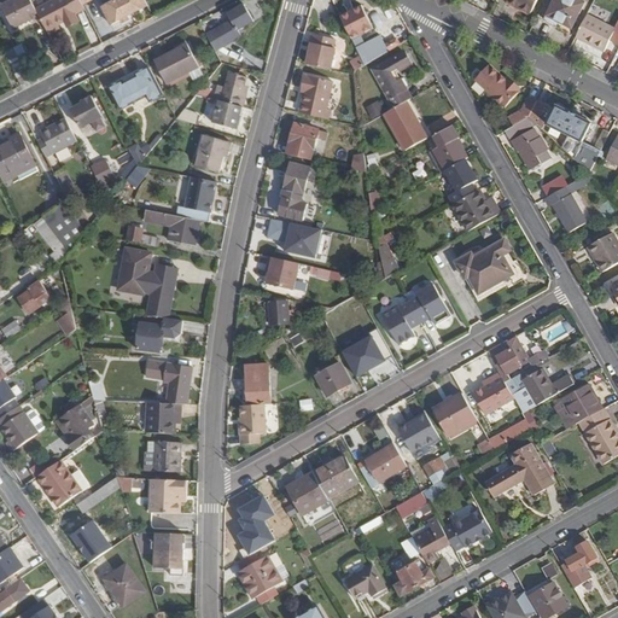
[(15,28),(38,16),(35,11),(29,0),(15,0),(4,6),(15,28)]
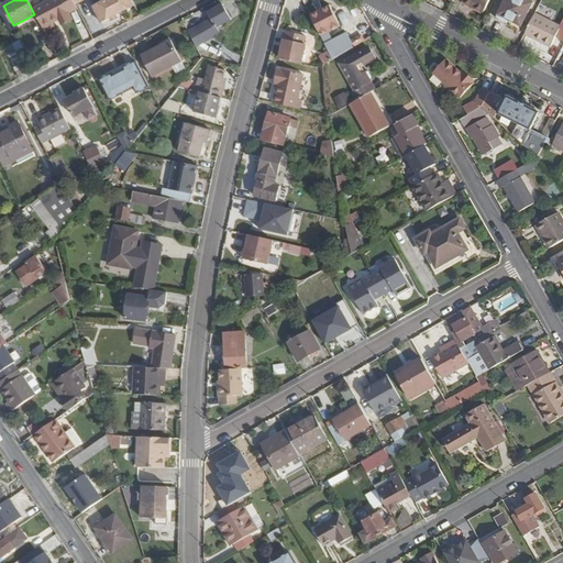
[(51,0),(32,10),(34,14),(43,31),(55,24),(53,20),(58,18),(61,22),(70,17),(68,12),(77,8),(73,0),(51,0)]
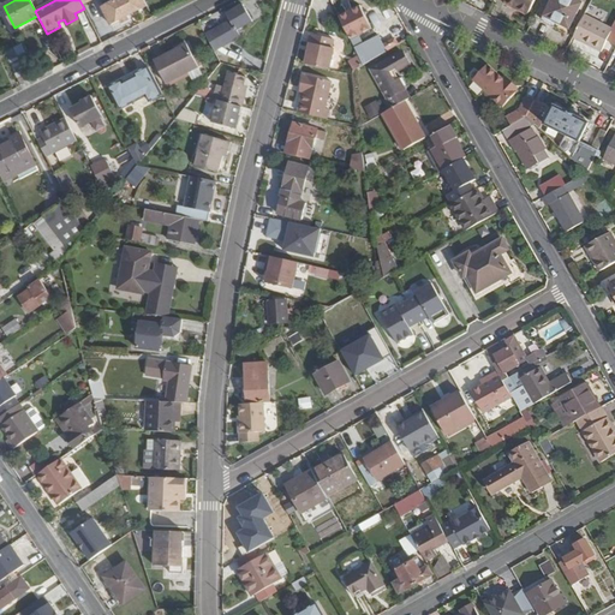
[(113,0),(114,1),(102,7),(112,24),(142,9),(148,5),(144,0),(113,0)]
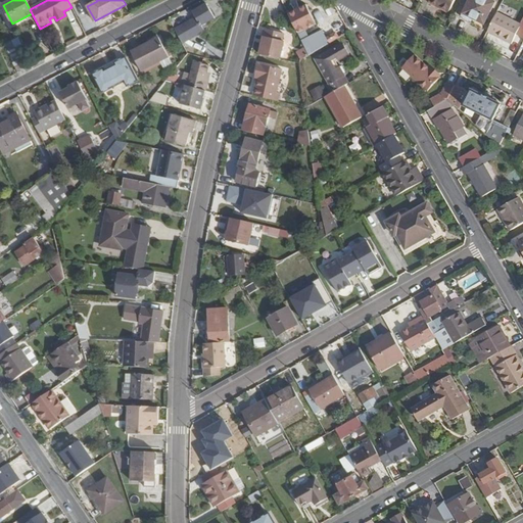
[(428,0),(430,1),(429,2),(438,7),(439,5),(449,10),(455,0),(428,0)]
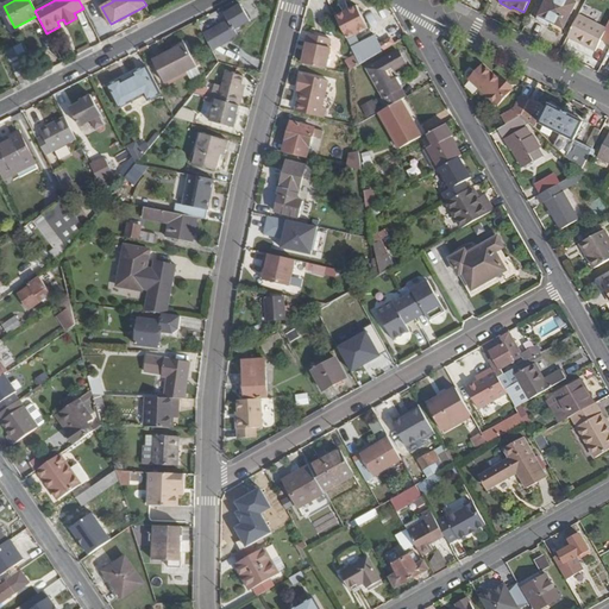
[(576,4),(567,0),(538,0),(532,12),(539,16),(540,13),(557,22),(556,24),(564,29),(576,4)]
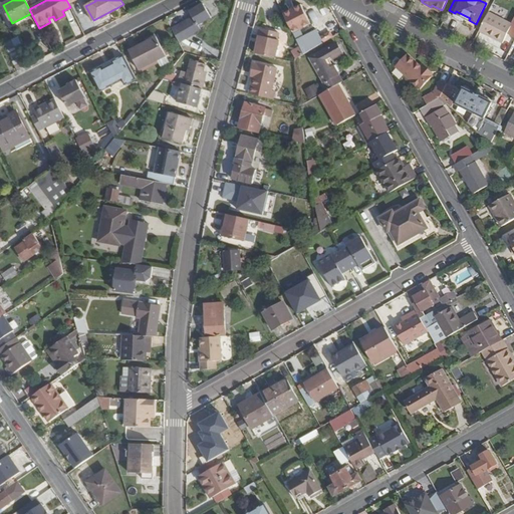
[(198,25),(211,17),(204,4),(190,12),(198,25)]
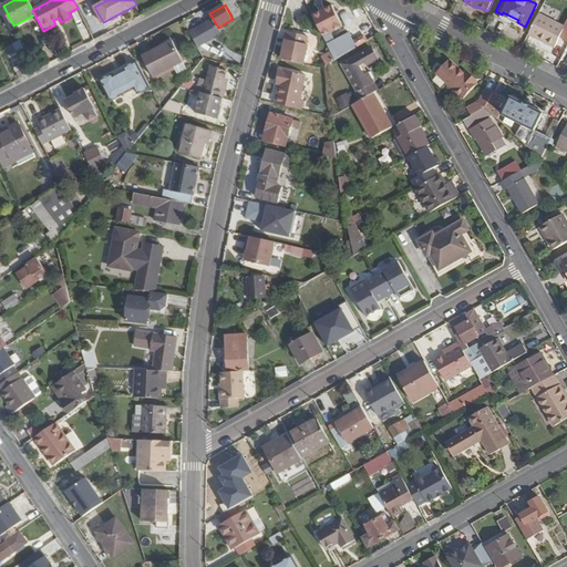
[(333,11),(313,21),(322,37),(341,28),(333,12),(333,11)]
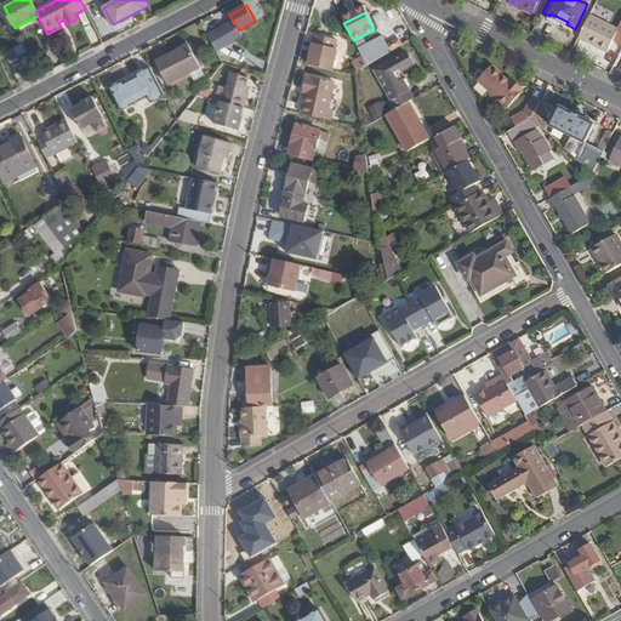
[(370,17),(379,27),(385,21),(376,12),(370,17)]
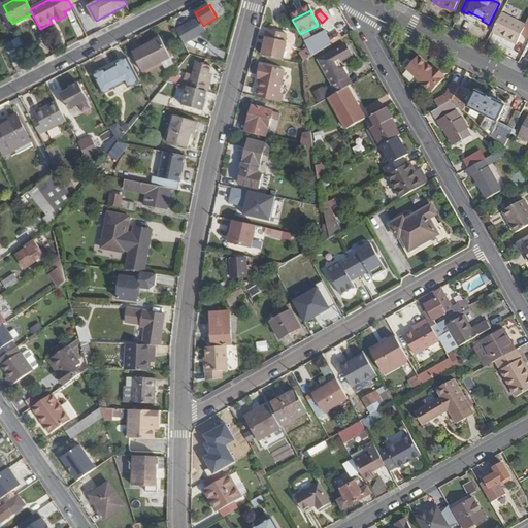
[(465,18),(466,18),(480,25),(482,21),(483,19),(468,11),(467,13),(465,18)]
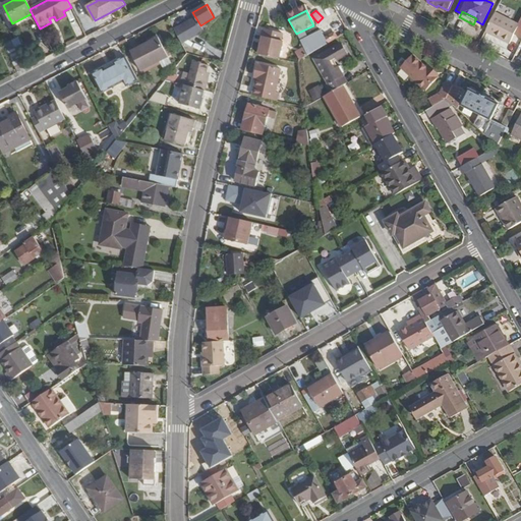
[(519,24),(496,13),(486,32),(509,43),(518,25),(519,24)]
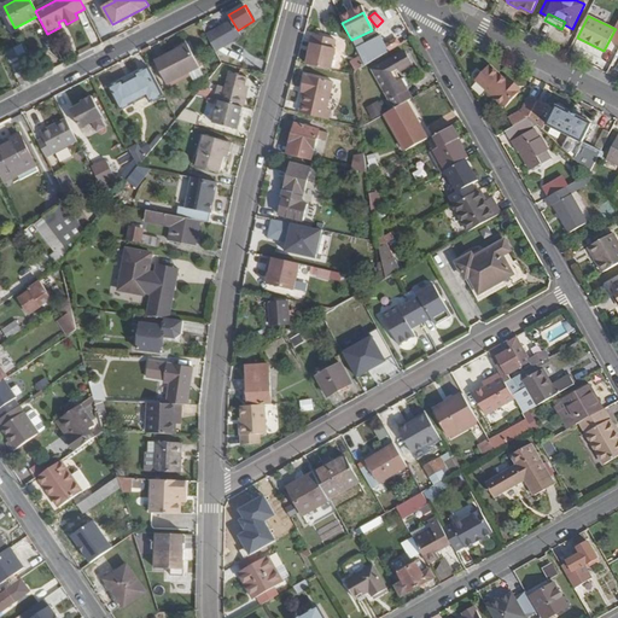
[(208,25),(214,36),(222,33),(216,22),(208,25)]
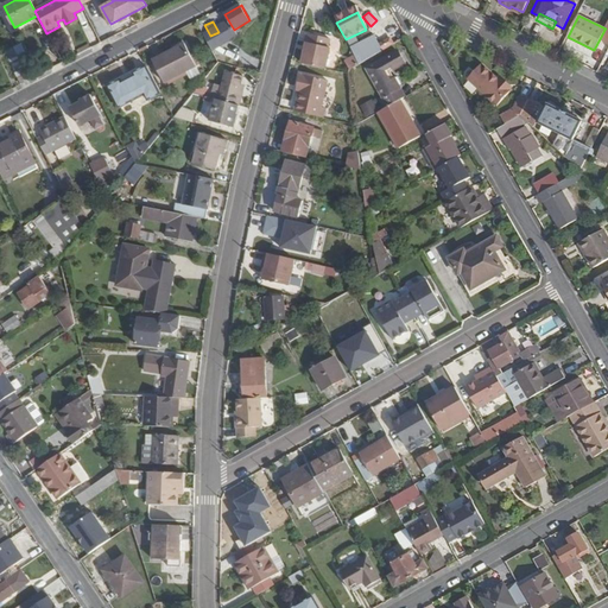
[(310,36),(310,35),(302,64),(324,70),(330,50),(328,49),(330,40),(310,36)]
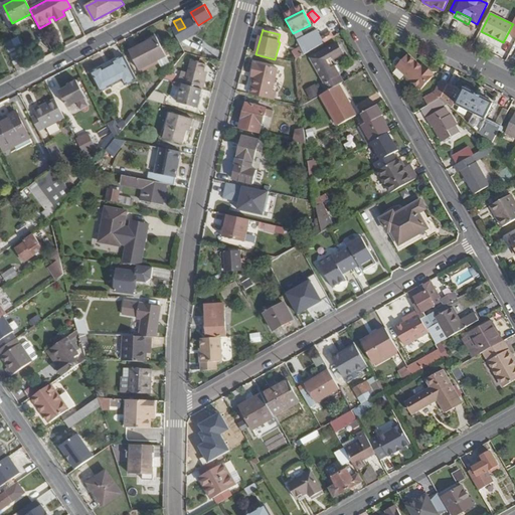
[(293,33),(297,41),(301,39),(297,31),(293,33)]
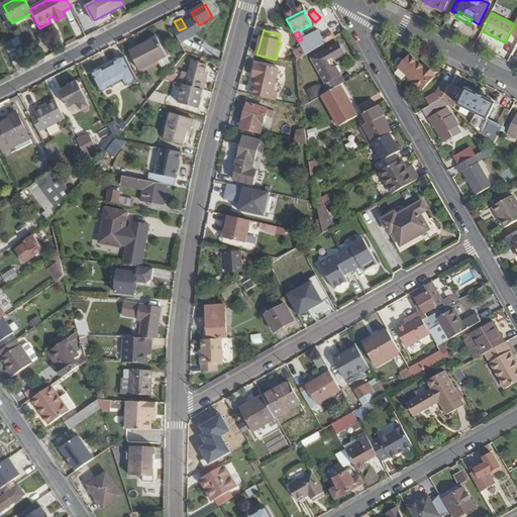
[(301,47),(305,56),(324,44),(317,32),(302,39),(298,41),(301,47)]
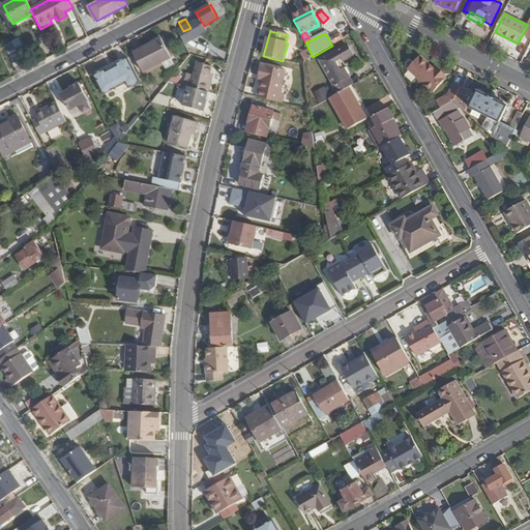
[(162,38),(134,53),(143,71),(145,71),(171,57),(162,38)]
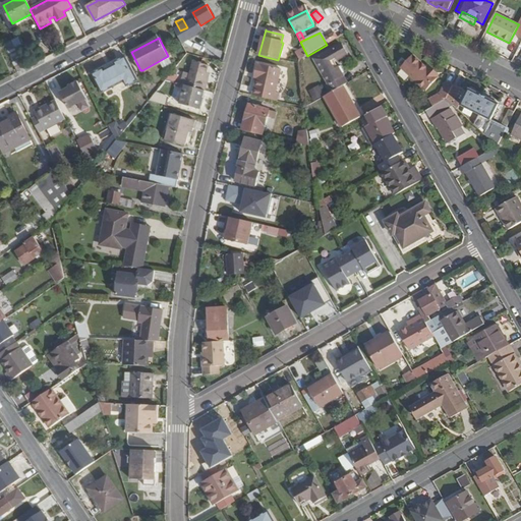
[(14,61),(20,58),(11,41),(5,44),(14,61)]
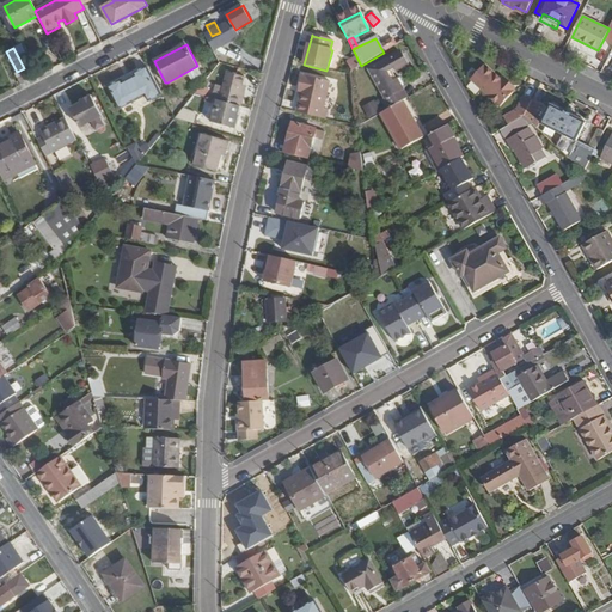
[(385,98),(384,98),(390,109),(403,101),(408,98),(397,79),(395,80),(390,72),(392,71),(396,69),(397,71),(408,65),(401,53),(371,69),(386,97),(385,98)]
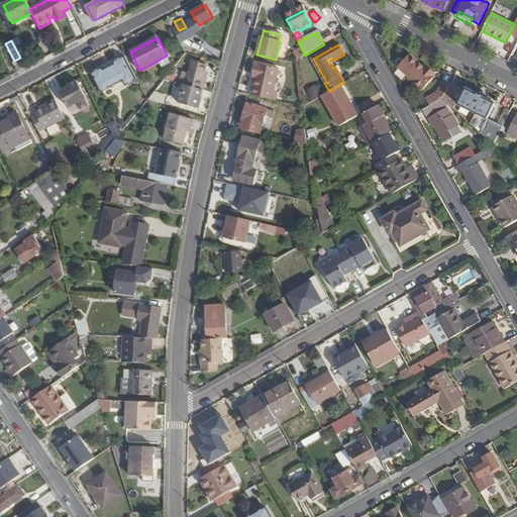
[(301,47),(293,52),(297,61),(305,56),(301,47)]
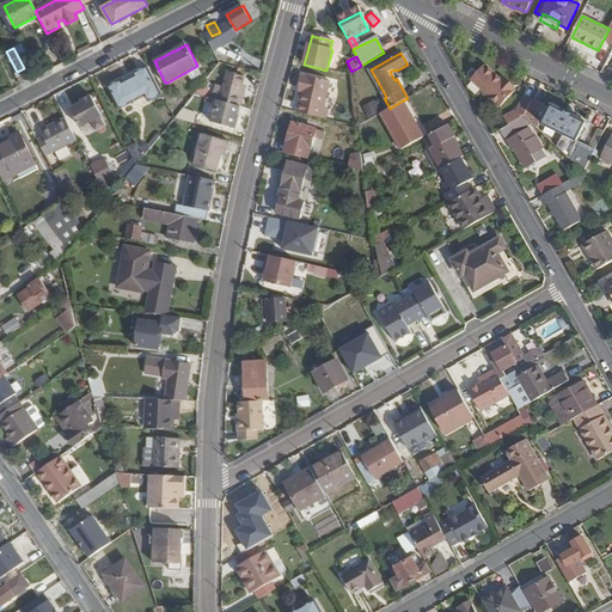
[(197,66),(167,83),(171,91),(202,74),(197,66)]
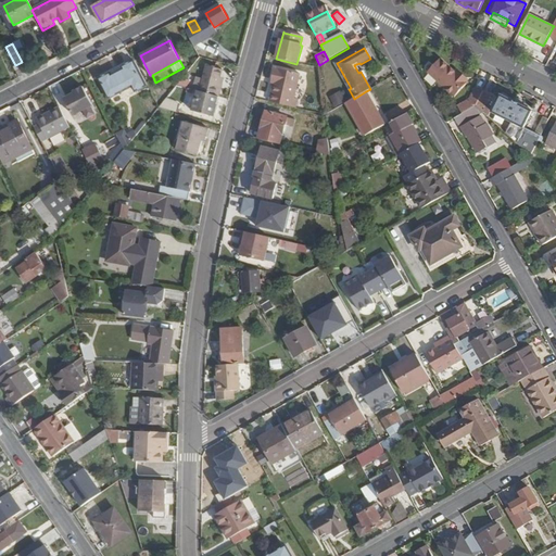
[(429,74),(455,97),(467,83),(442,60),(429,74)]
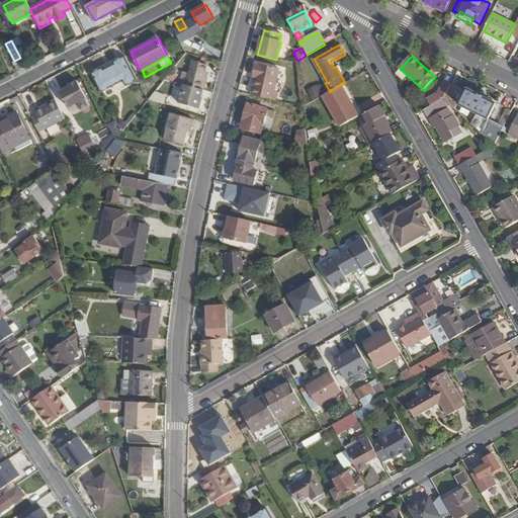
[(126,87),(138,81),(125,57),(113,62),(115,65),(104,71),(103,68),(92,74),(101,92),(123,81),(126,87)]
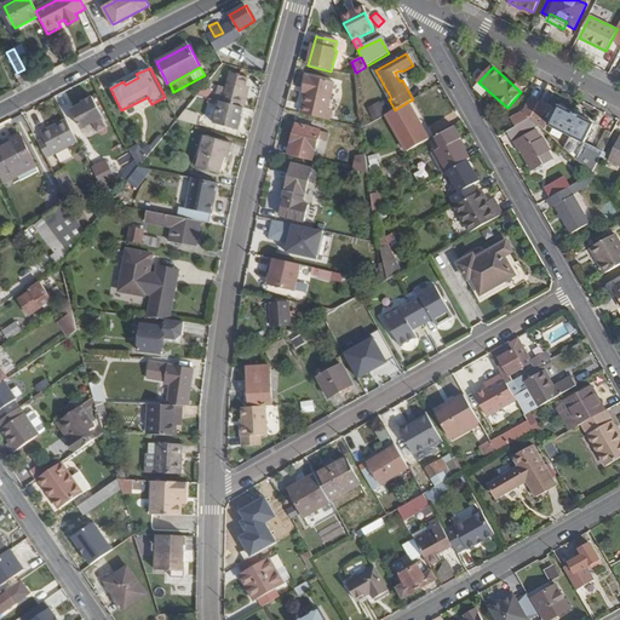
[(24,69),(17,73),(23,85),(30,81),(24,69)]
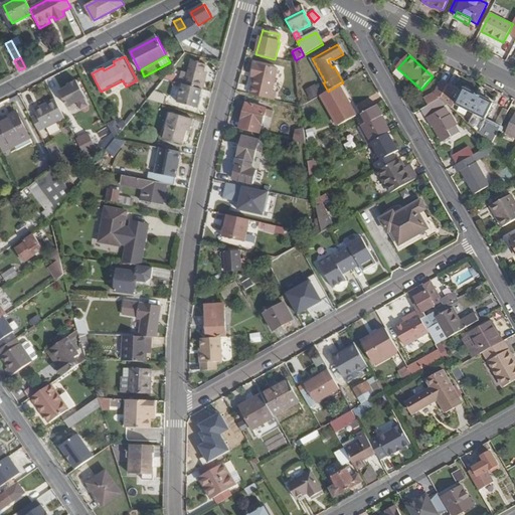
[(188,73),(185,84),(202,90),(205,80),(202,80),(205,72),(207,64),(192,60),(188,73)]
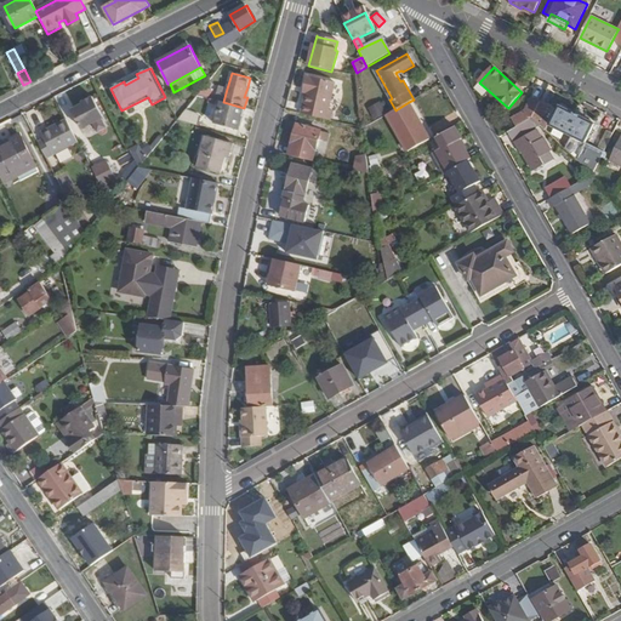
[(307,89),(306,95),(302,115),(330,121),(332,110),(329,110),(335,83),(307,75),(305,89),(307,89)]
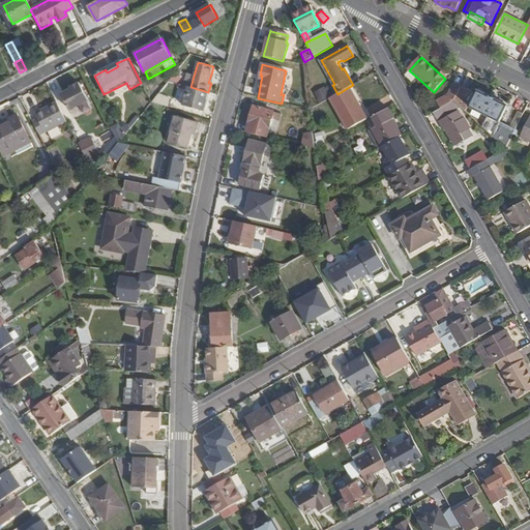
[(183,72),(178,69),(168,82),(177,84),(181,78),(179,77),(183,72)]
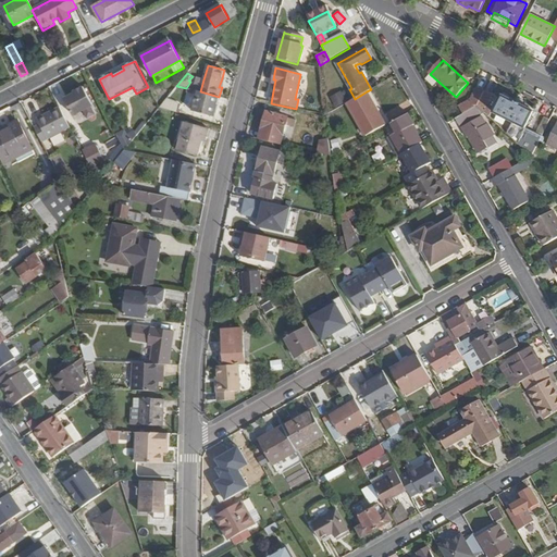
[(200,91),(203,79),(196,77),(193,90),(197,91),(200,91)]
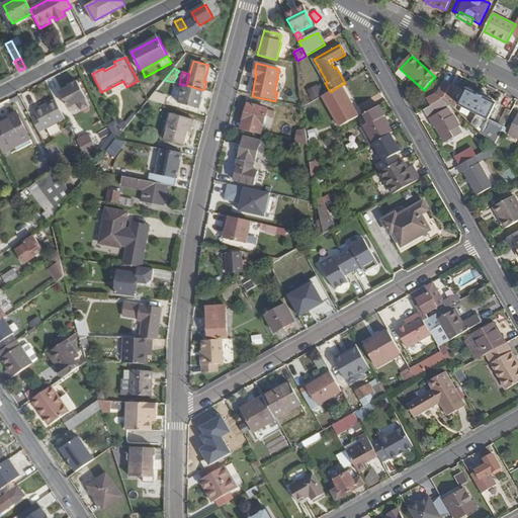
[(69,86),(70,87),(61,92),(69,107),(77,103),(82,111),(85,113),(89,111),(89,107),(89,106),(85,99),(86,98),(78,81),(69,86)]
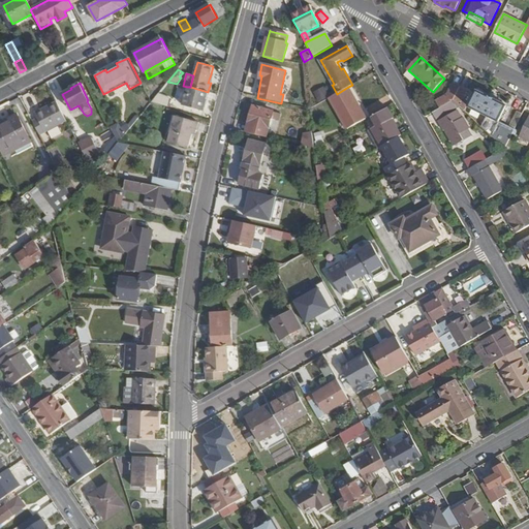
[(447,95),(436,102),(440,109),(454,100),(461,87),(453,84),(447,95)]
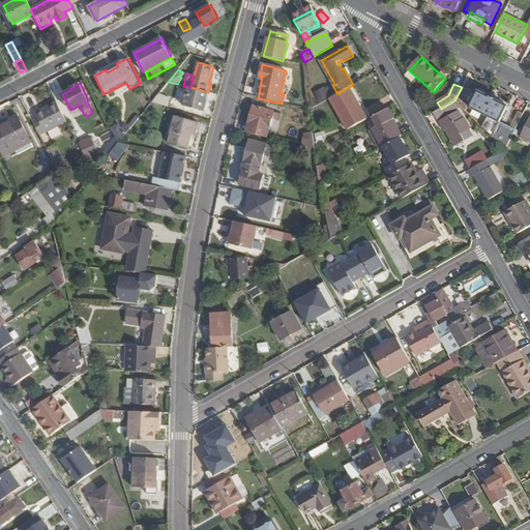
[(206,100),(208,92),(190,87),(187,87),(182,106),(204,111),(207,100),(206,100)]
